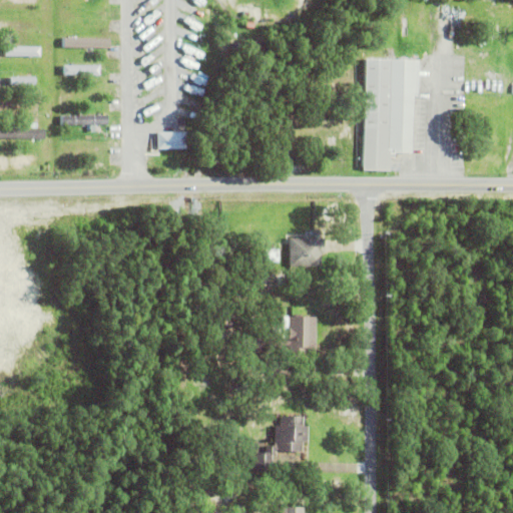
[(58,47),(106,49),(107,39),(58,37),(58,47)]
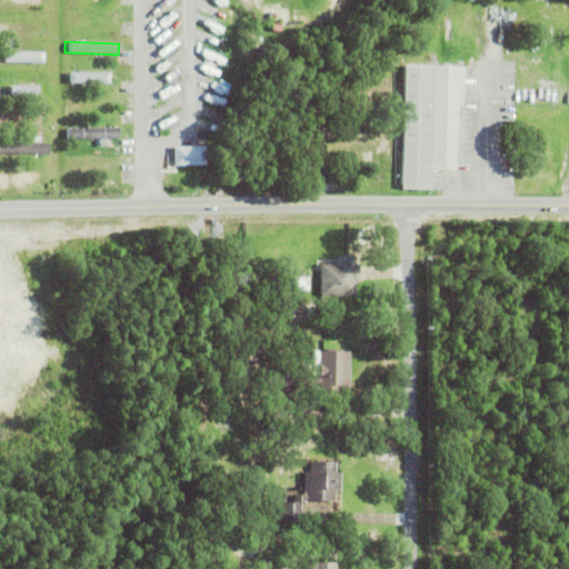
[(37,51),(0,51),(0,56),(0,61),(37,62),(37,51)]
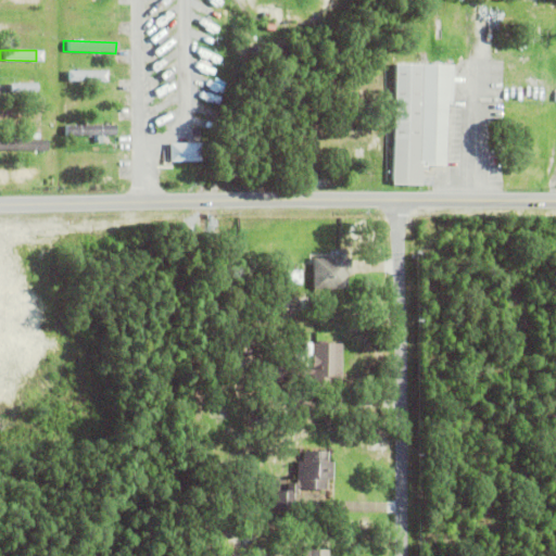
[(427,169),(420,168),(420,182),(391,181),(393,62),(451,63),(451,102),(446,102),(444,163),(427,163),(427,169)]
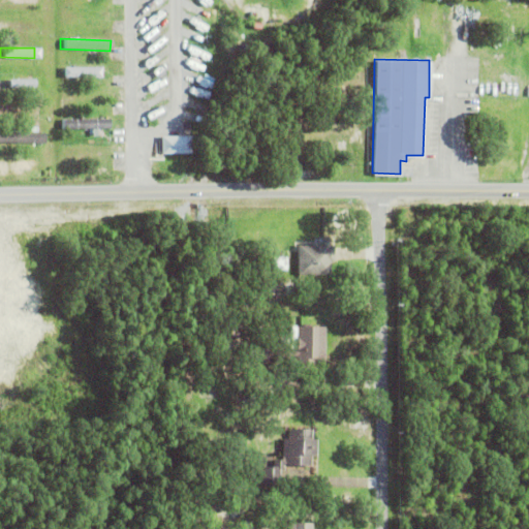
[(0,75),(42,75),(42,86),(0,86),(0,75)]
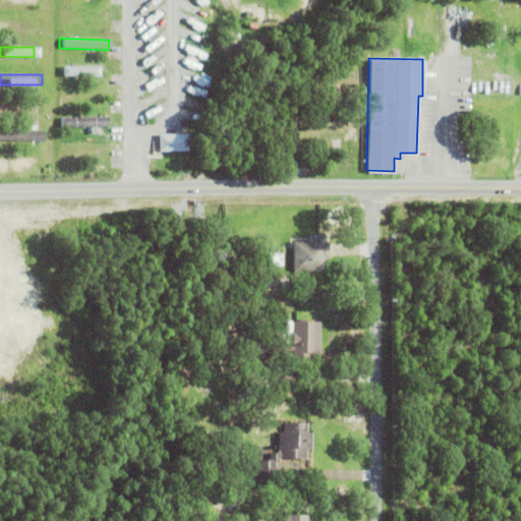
[(0,102),(40,102),(41,111),(0,111),(0,102)]
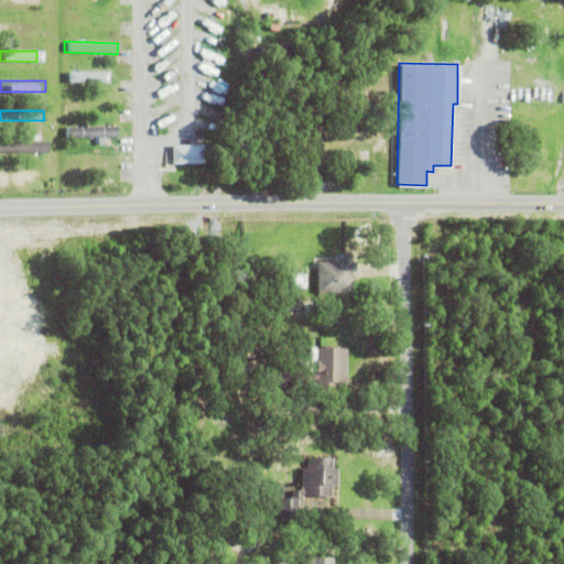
[(97,137),(116,137),(116,126),(64,128),(64,138),(97,137)]
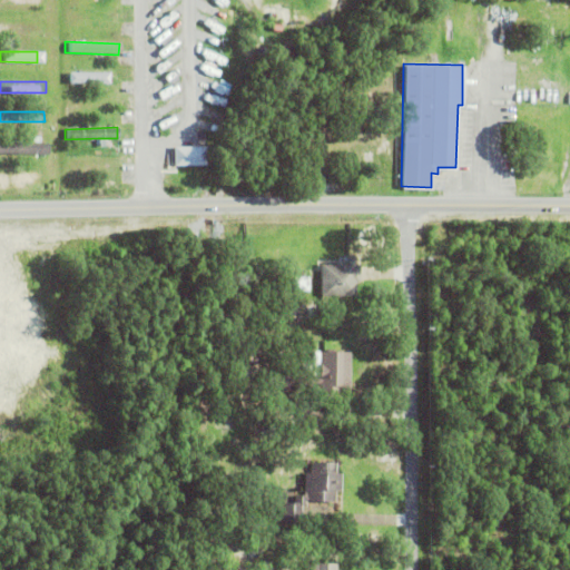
[(40,135),(40,141),(22,141),(22,135),(27,135),(27,133),(36,133),(36,135),(40,135)]
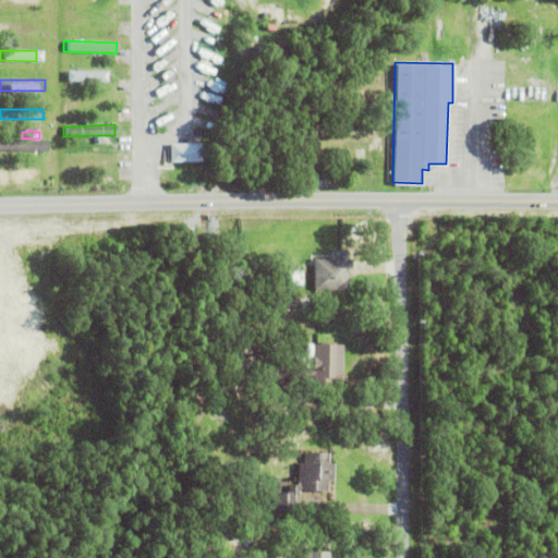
[(7,149),(44,149),(44,141),(7,141),(7,149)]
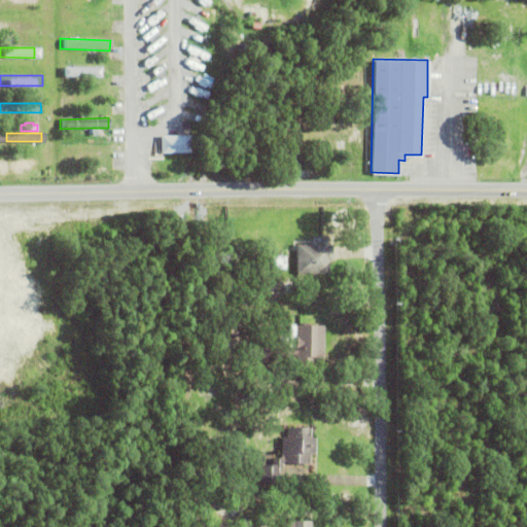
[(154,153),(181,153),(181,135),(154,136),(154,153)]
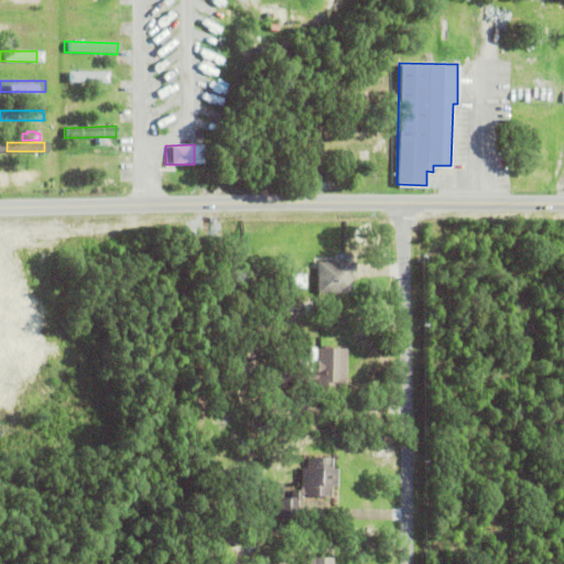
[(355,260),(355,278),(350,278),(350,292),(316,291),(316,260),(333,260),(333,258),(339,258),(339,251),(349,251),(349,260),(355,260)]
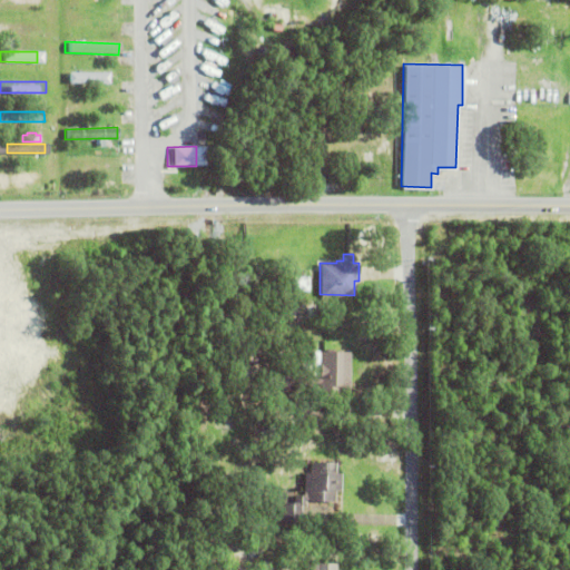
[(293,290),(293,275),(308,276),(307,290),(293,290)]
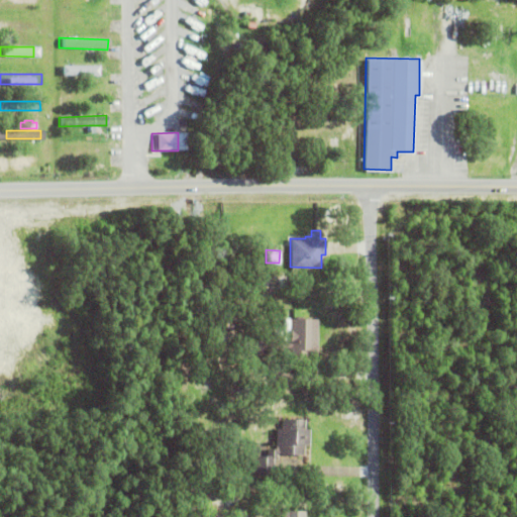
[(248,288),(248,272),(259,272),(259,288),(248,288)]
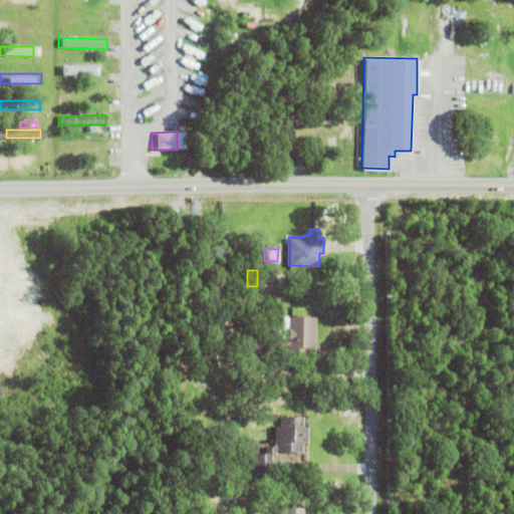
[(285,359),(286,339),(280,339),(281,315),(314,316),(313,360),(285,359)]
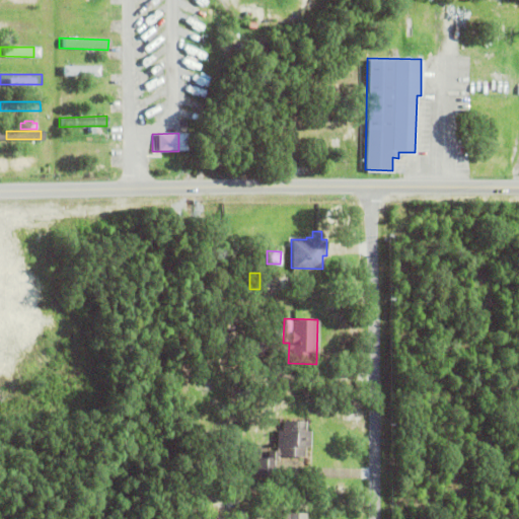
[(309,430),(309,446),(304,446),(304,456),(278,456),(278,459),(274,459),(274,475),(254,475),(255,457),(268,457),(268,450),(276,450),(276,430),(282,430),(282,420),(305,421),(305,430),(309,430)]
